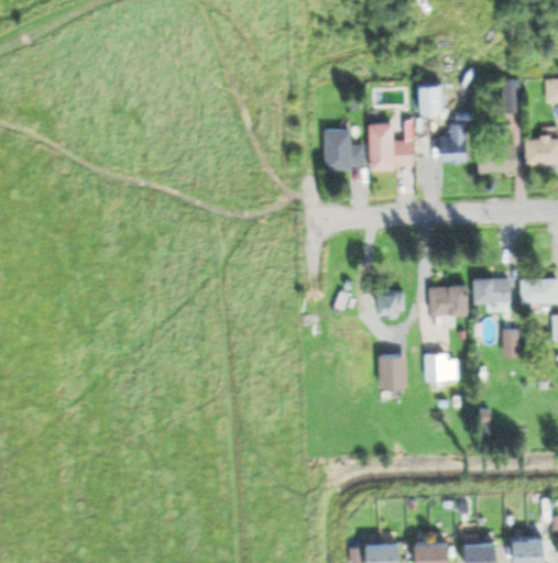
[(518,84),(504,84),(504,113),(518,113),(518,84)]
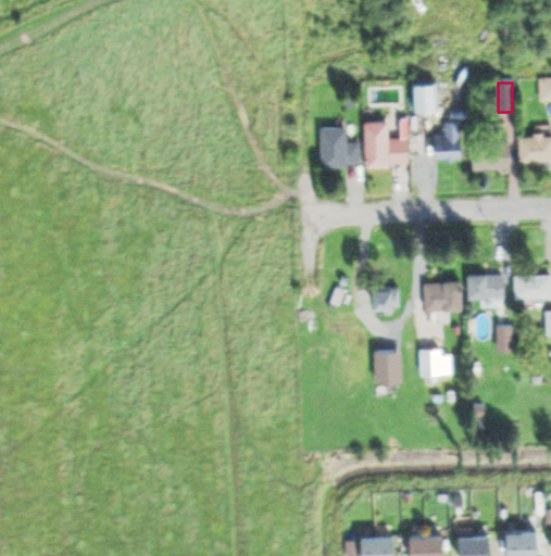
[(412,111),(434,111),(434,85),(412,85),(412,111)]
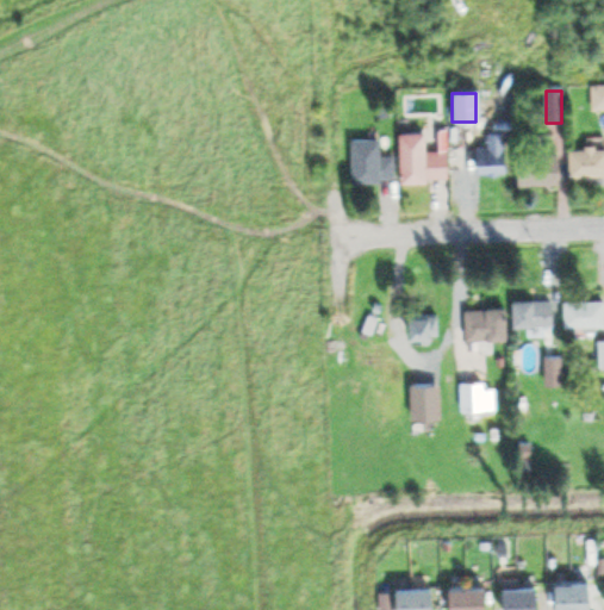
[(423,135),(398,136),(398,182),(446,182),(446,154),(423,154),(423,135)]
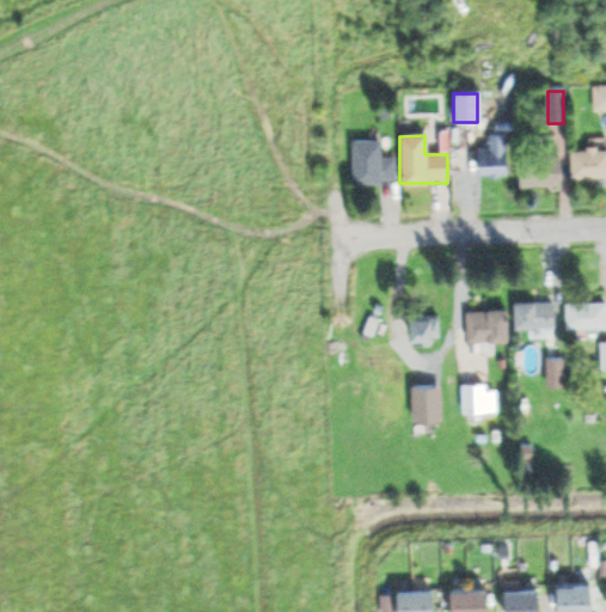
[(477,175),(505,175),(505,138),(489,138),(489,153),(477,153),(477,175)]
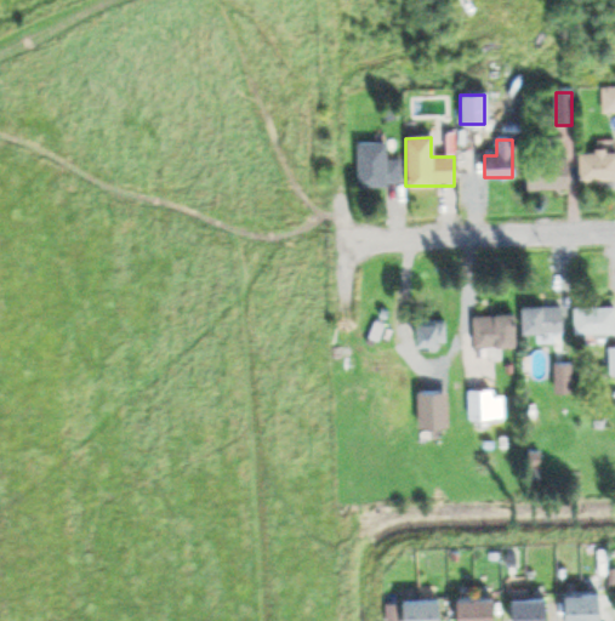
[(399,186),(398,163),(383,164),(382,144),(358,144),(359,187),(399,186)]
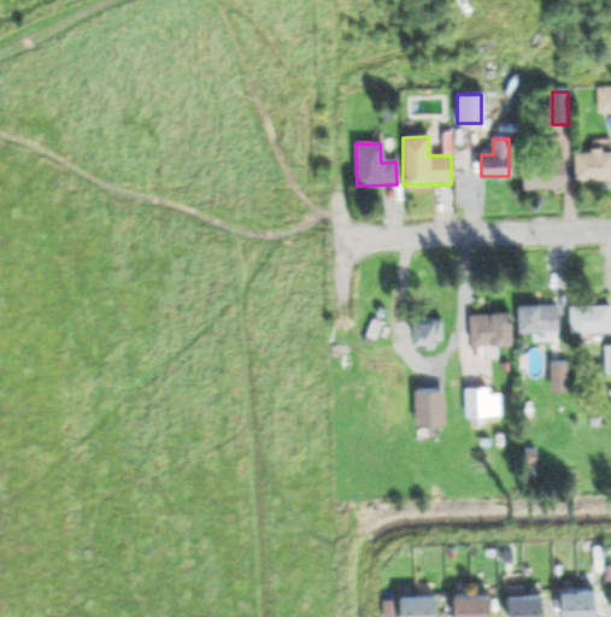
[(610,180),(610,153),(576,154),(576,181),(610,180)]
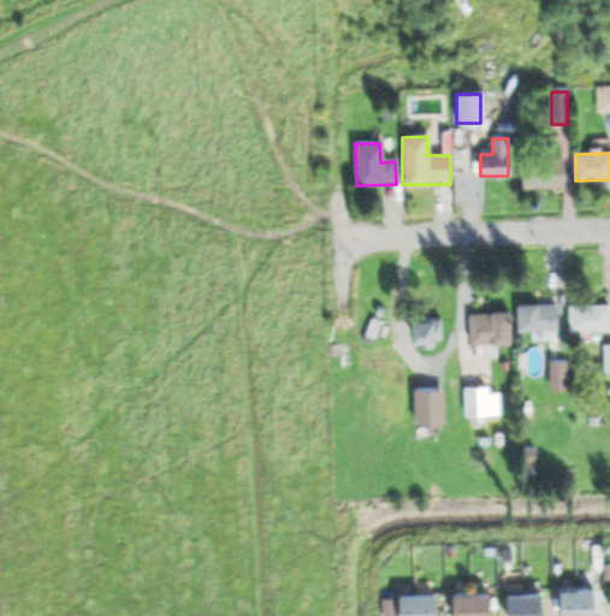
[(562,159),(523,159),(523,188),(562,188),(562,159)]
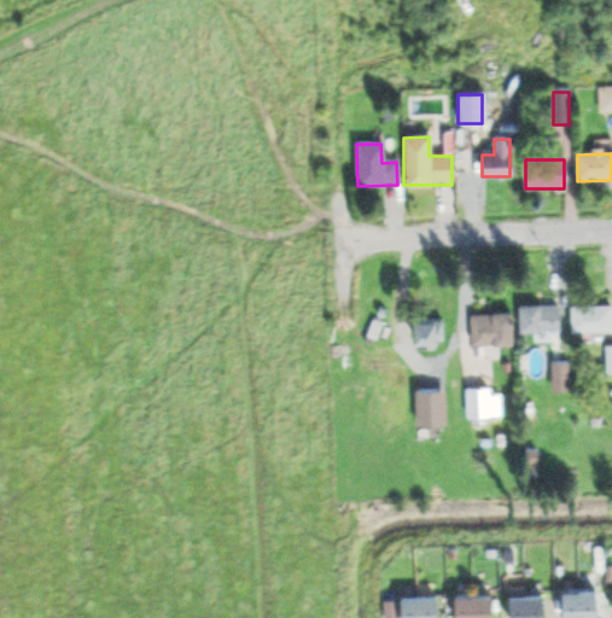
[(572,307),(572,331),(611,331),(611,307),(572,307)]
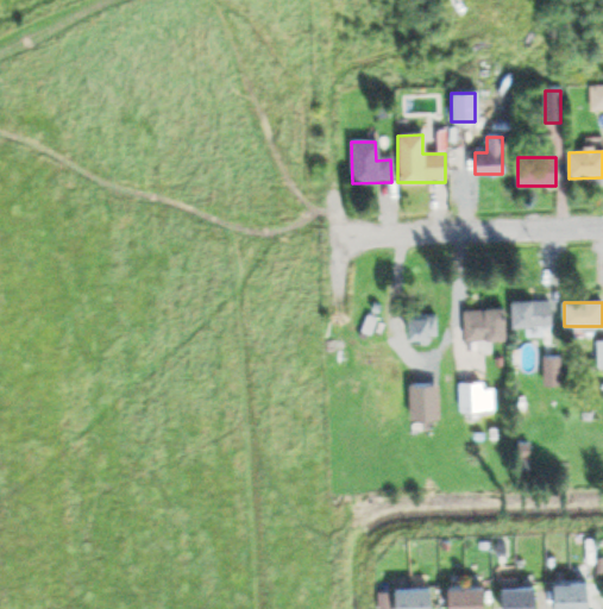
[(551,303),(513,303),(513,326),(551,326),(551,303)]
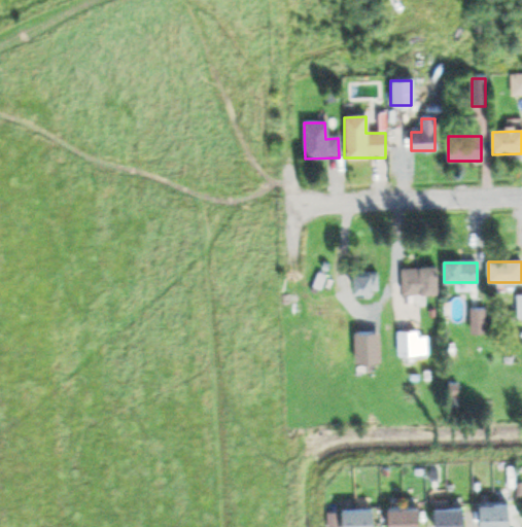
[(437,268),(404,268),(404,293),(437,293),(437,268)]
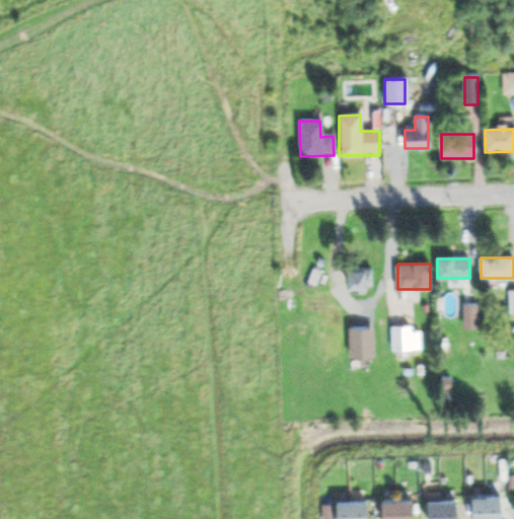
[(348,271),(348,291),(372,291),(372,271),(348,271)]
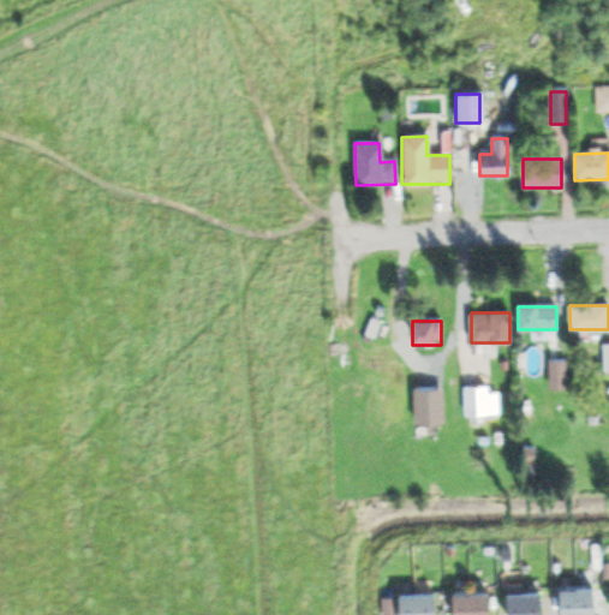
[(567,363),(553,363),(553,387),(567,387),(567,363)]
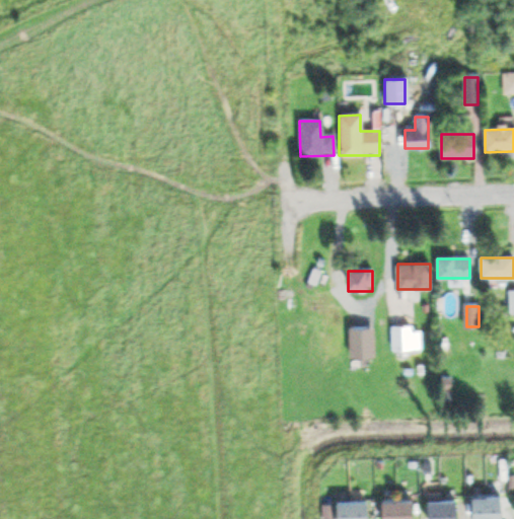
[(374,327),(352,327),(352,356),(374,356),(374,327)]
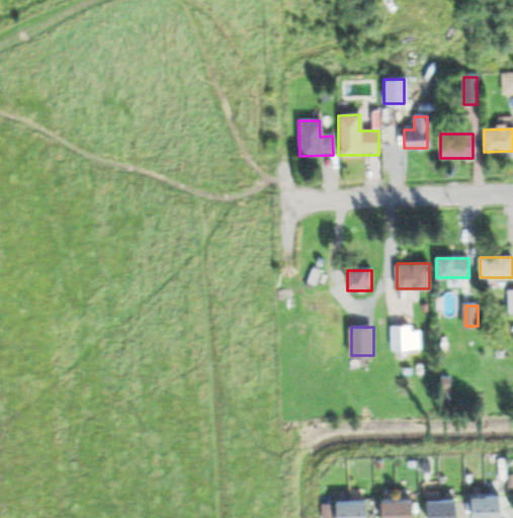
[(500,517),(500,496),(471,496),(471,517),(500,517)]
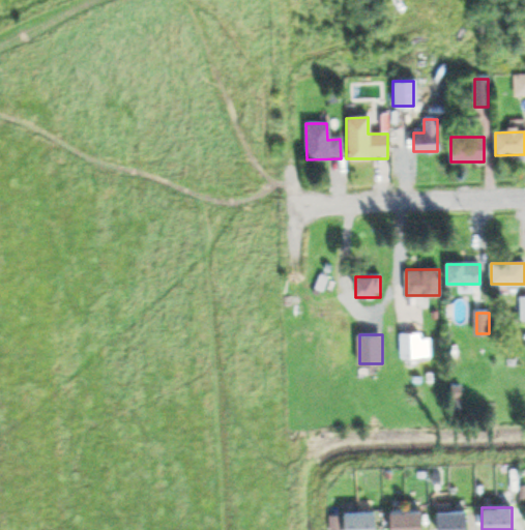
[(436,529),(463,529),(463,510),(437,510),(436,529)]
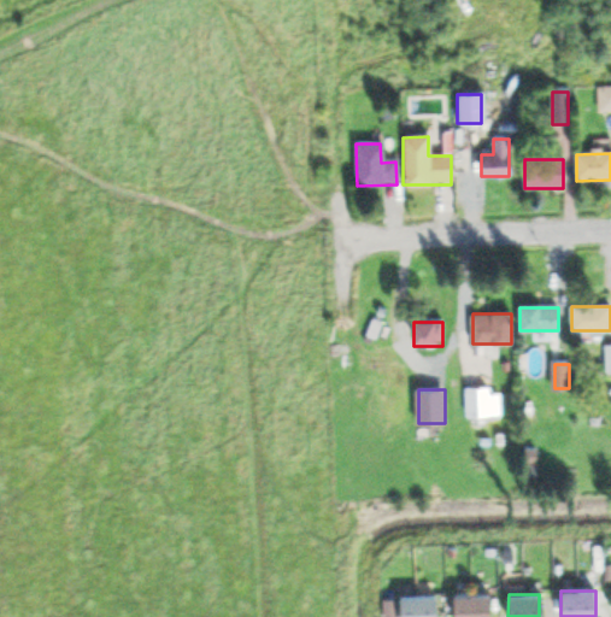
[(435,616),(436,595),(400,595),(400,616),(435,616)]
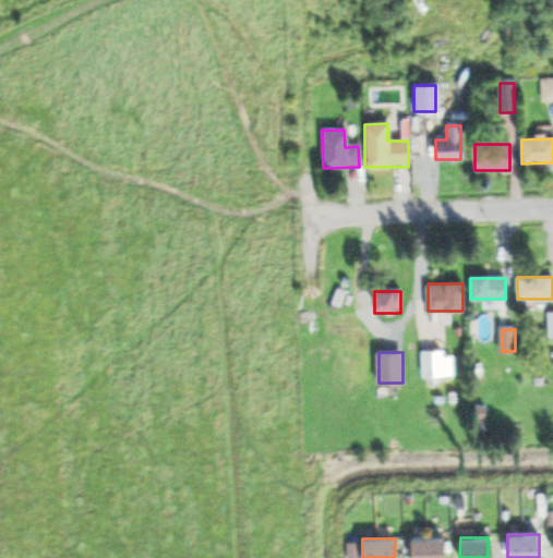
[(441,557),(442,538),(412,538),(411,557),(441,557)]
